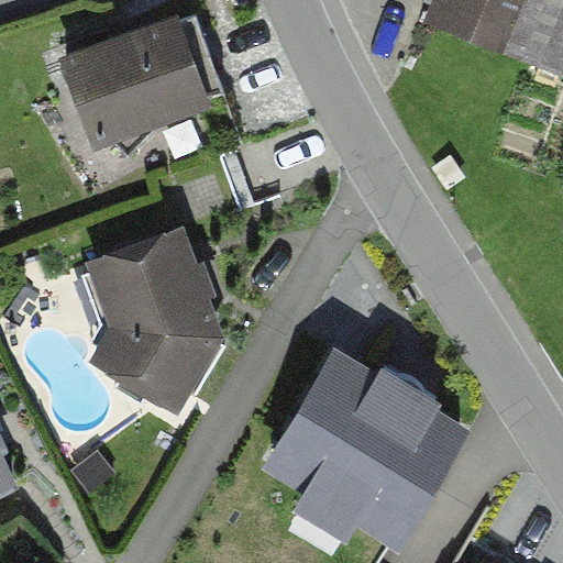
[(562,63),(562,0),(438,0),(429,25),(558,76),(562,63)]
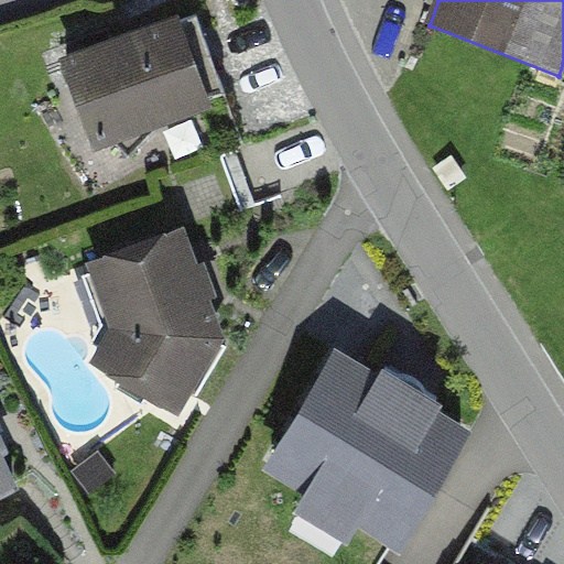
[(196,12),(62,51),(88,138),(221,98),(196,12)]
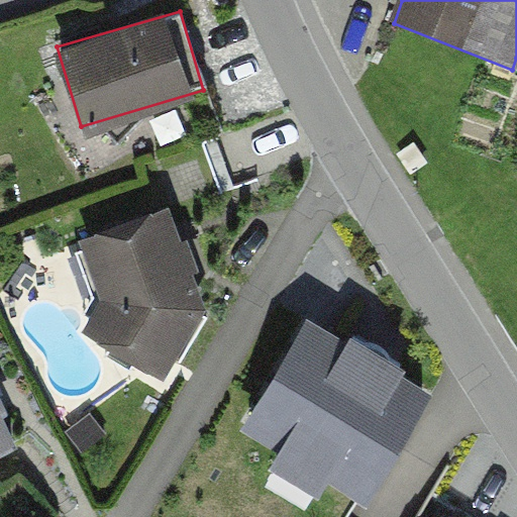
[(169,409),(215,316),(186,220),(97,254),(123,323),(102,366),(169,409)]
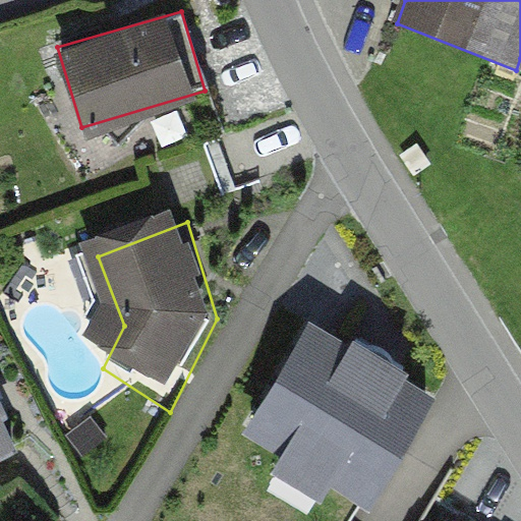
[(438,382),(317,307),(245,423),(365,497),(438,382)]
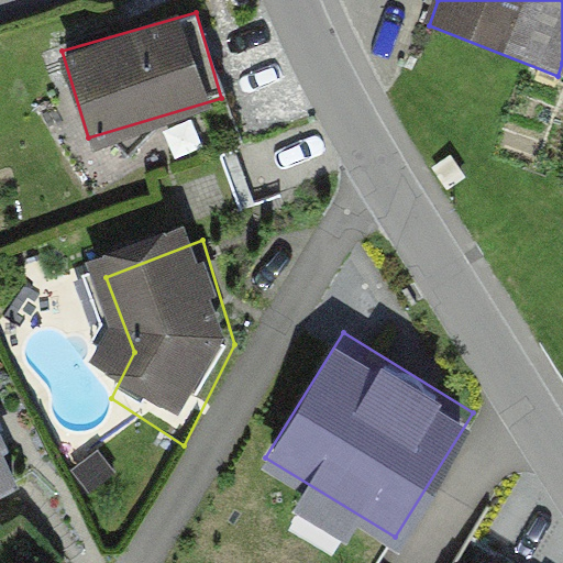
[(0,494),(17,487),(0,452),(0,494)]
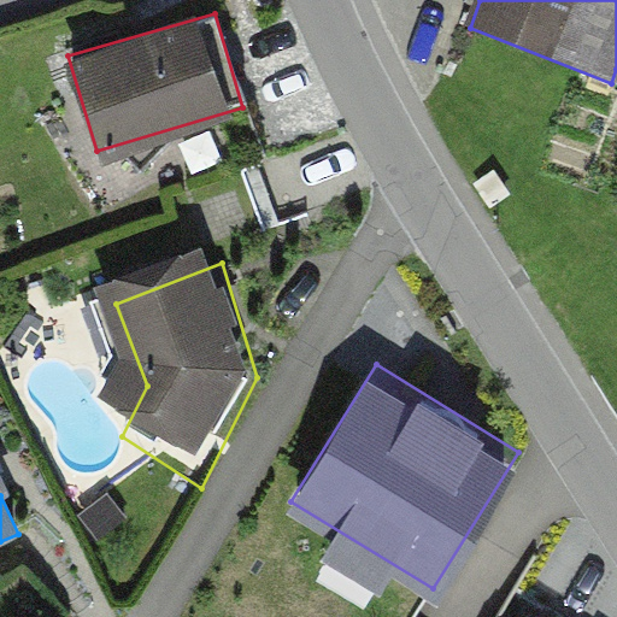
All buildings are outlined.
